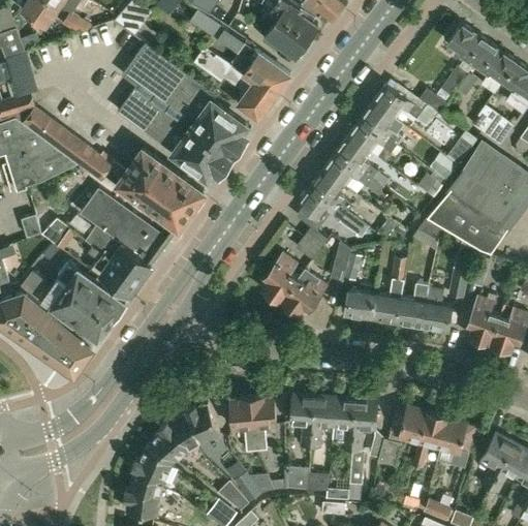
[(45,27),(59,7),(48,0),(28,0),(21,10),(45,27)]
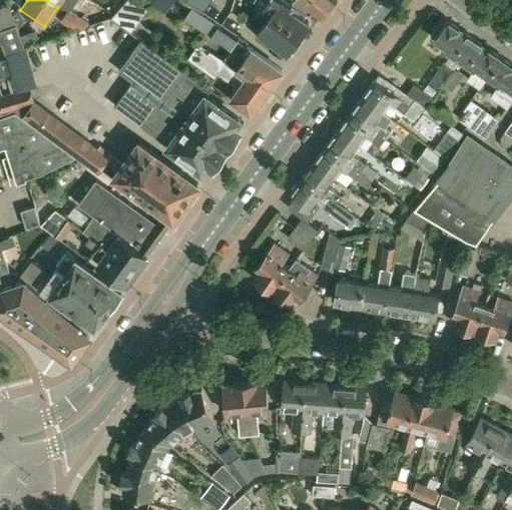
[(71,0),(46,0),(57,7),(58,5),(68,12),(75,2),(71,0)]
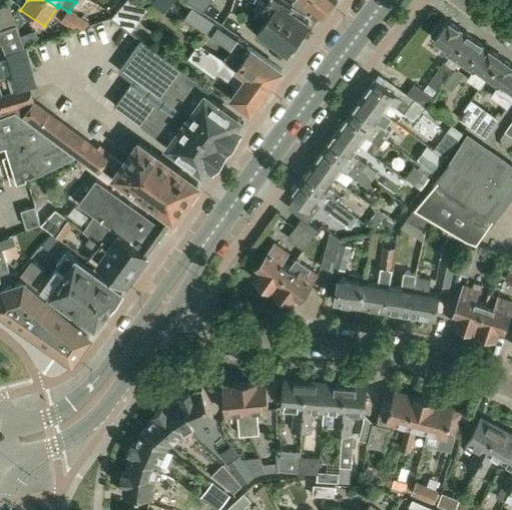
[(131,0),(127,0),(111,19),(130,34),(147,11),(131,0)]
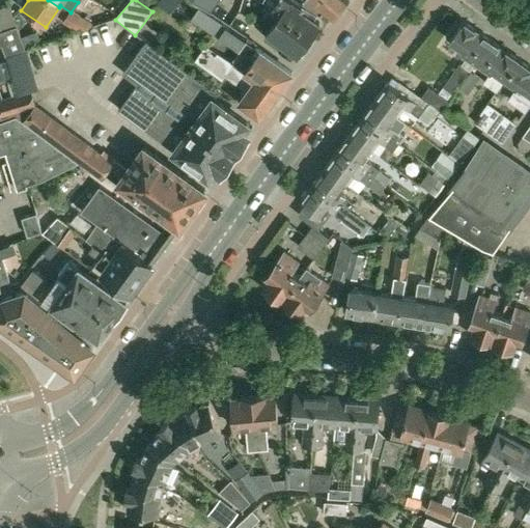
[(190,0),(203,8),(210,14),(218,0),(190,0)]
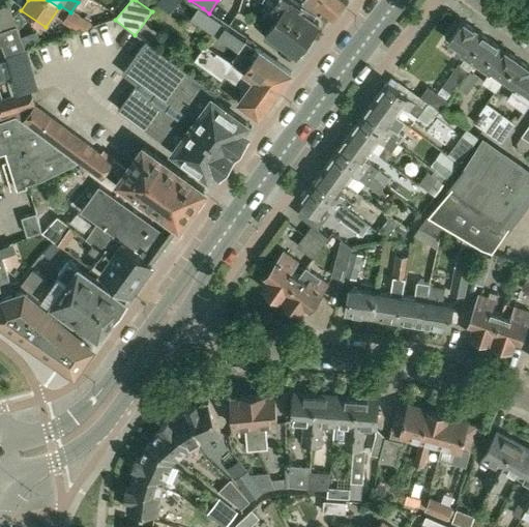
[(271,8),(310,36),(311,36),(314,35),(317,31),(316,28),(318,25),(299,11),(301,8),(289,0),(273,0),(276,2),(271,7),(271,8)]
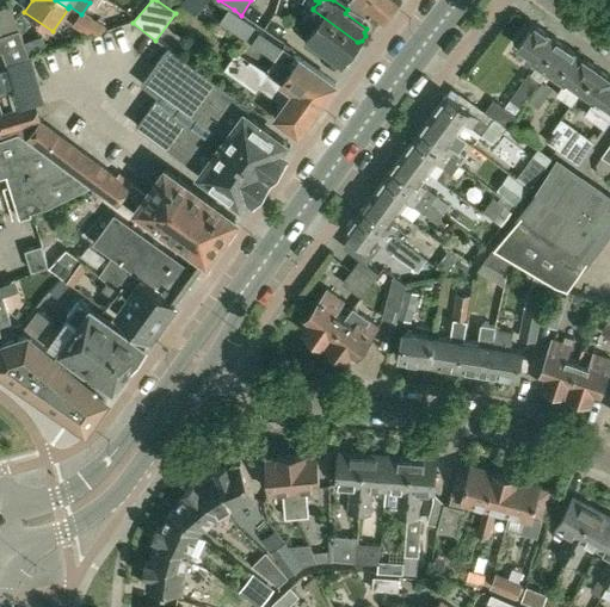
[(347,0),(350,1),(350,0),(351,0),(382,24),(399,0),(347,0)]
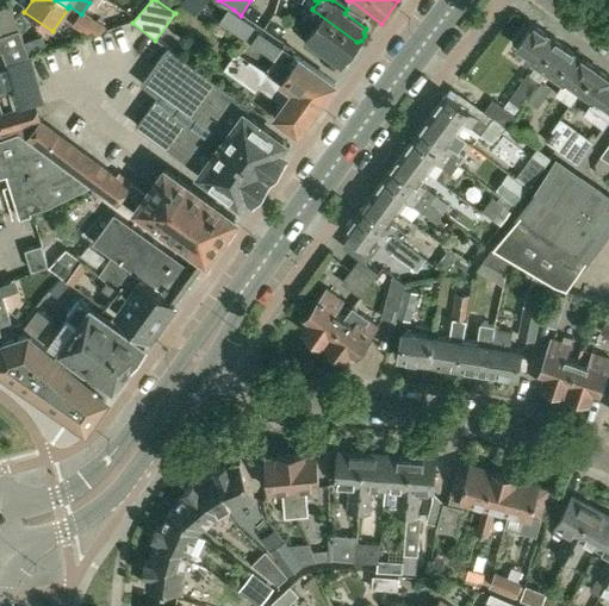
[(312,10),(312,8),(310,7),(303,18),(309,23),(312,22),(317,25),(304,43),(319,55),(322,52),(340,66),(342,62),(347,61),(350,56),(349,52),(356,42),(312,10)]
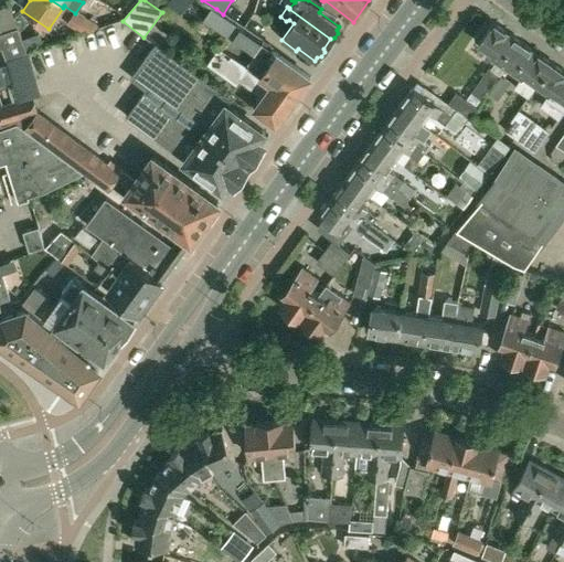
[(268,66),(261,77),(294,102),(309,80),(277,56),(259,44),(263,41),(223,14),(216,9),(206,23),(235,44),(268,66)]
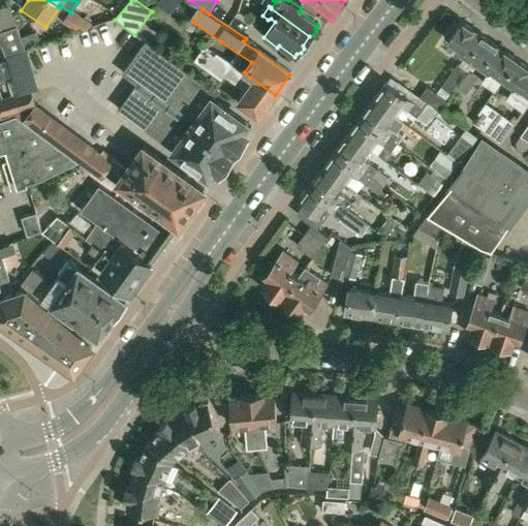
[(71,13),(63,25),(76,34),(93,28),(71,13)]
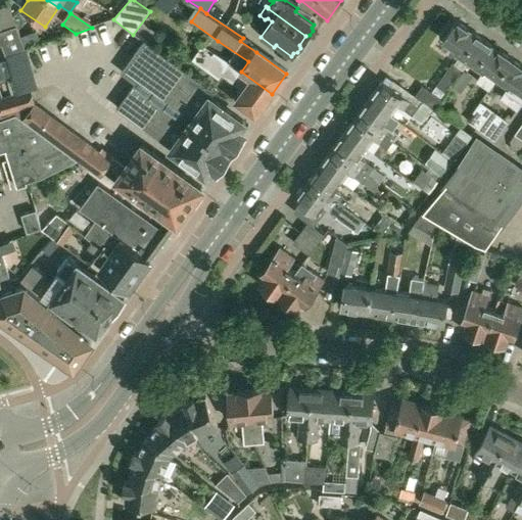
[(468,63),(483,41),(456,21),(442,42),(455,50),(453,53),(468,63)]
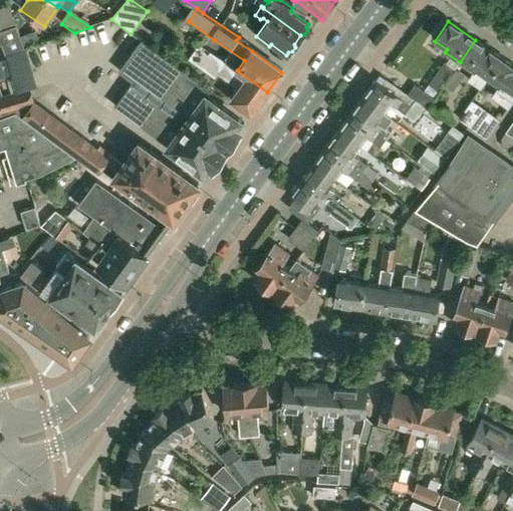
[(8,56),(25,50),(17,27),(0,32),(0,45),(3,44),(7,56),(8,56)]
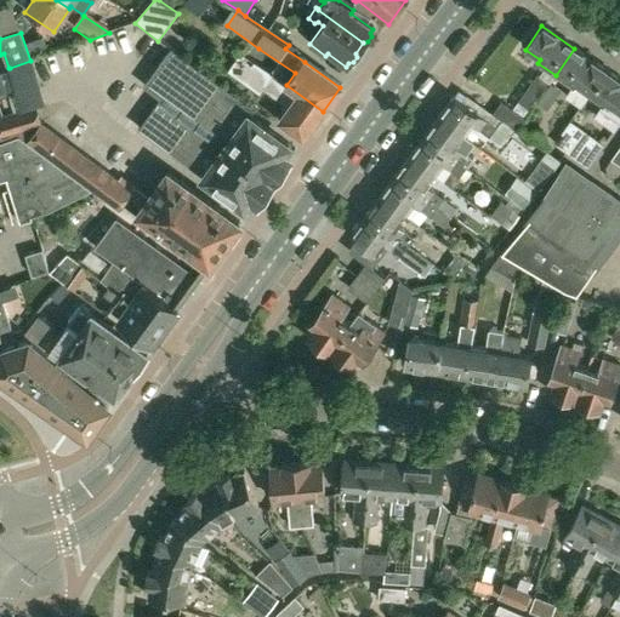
[(590,95),(607,72),(574,49),(556,75),(573,87),(566,98),(580,108),(590,95)]
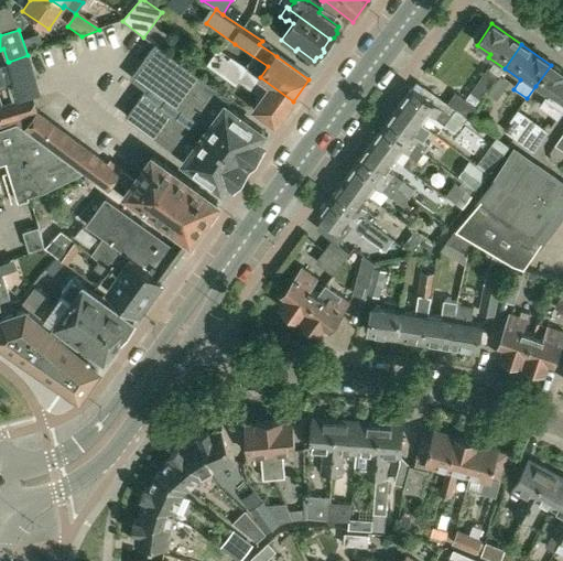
[(126,118),(227,193),(268,138),(226,107),(231,101),(154,45),(129,79),(145,90),(126,118)]
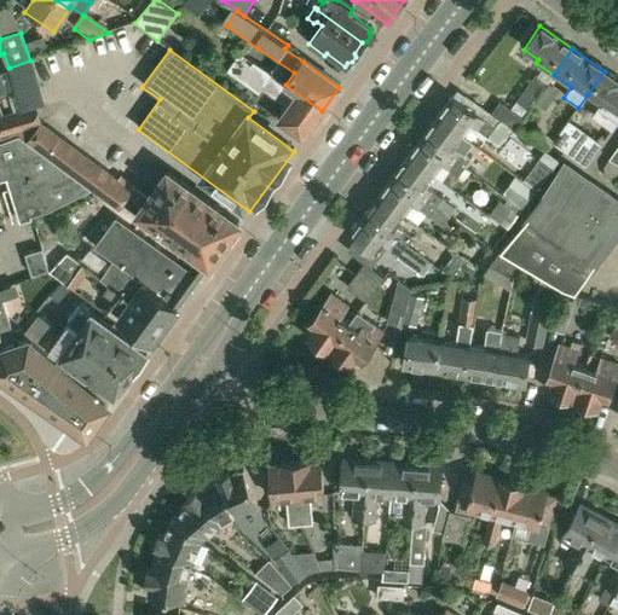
[(322,111),(286,85),(279,80),(240,54),(227,73),(259,94),(263,90),(288,109),(278,121),(302,138),(322,111)]
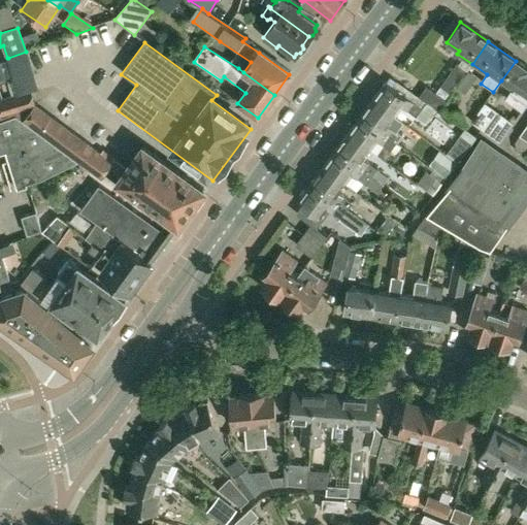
[(20,96),(30,93),(39,90),(28,51),(26,52),(8,58),(20,96)]
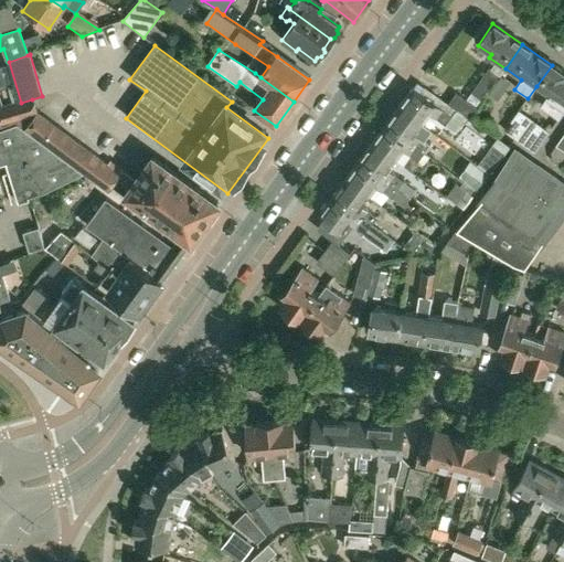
[(557,119),(563,110),(563,73),(552,65),(536,86),(550,95),(541,107),(557,119)]
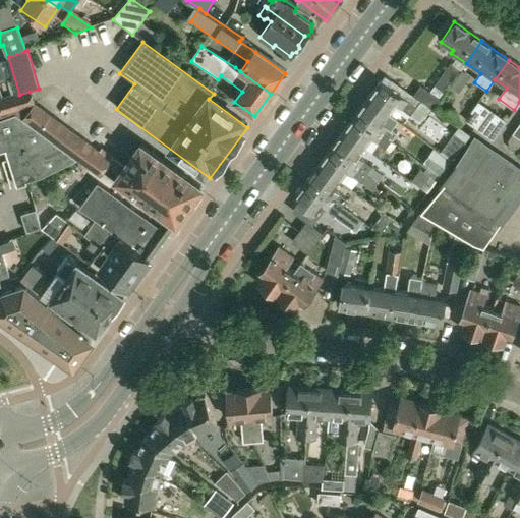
[(436,90),(444,96),(446,93),(460,72),(451,66),(436,90)]
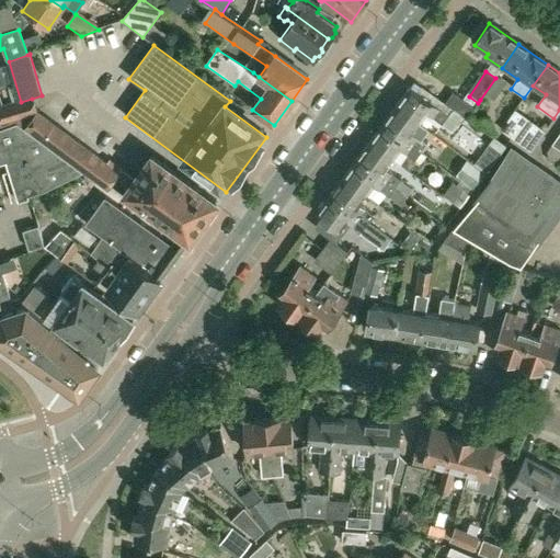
[(504,83),(495,78),(480,100),(489,106),(504,83)]
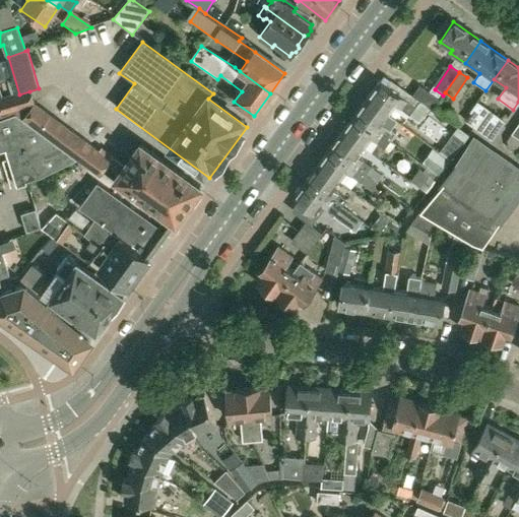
[(367,99),(388,115),(394,106),(408,117),(414,109),(379,82),(367,99)]
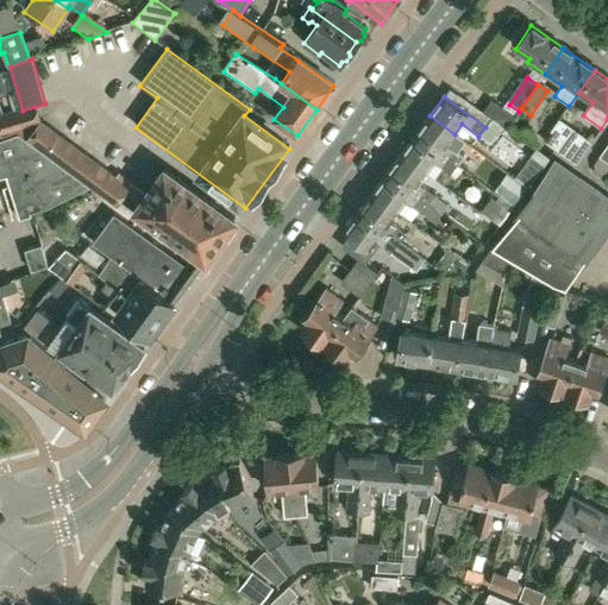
[(481,113),(506,131),(514,119),(489,102),(481,113)]
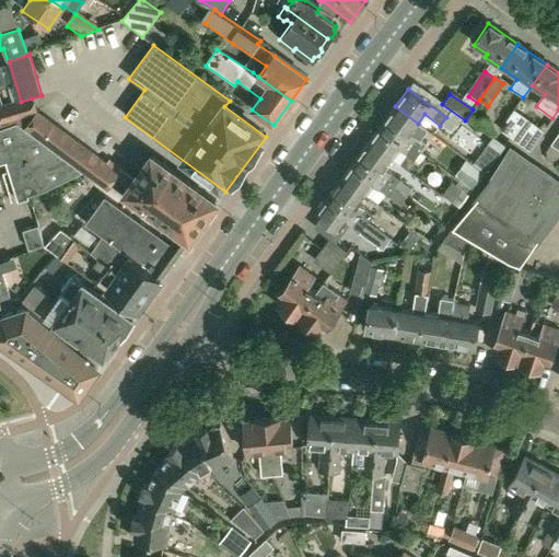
[(125,194),(135,181),(119,170),(117,173),(36,113),(32,99),(21,102),(11,104),(15,119),(14,120),(15,123),(15,126),(81,175),(83,174),(88,177),(94,169),(111,181),(109,183),(111,184),(125,194)]
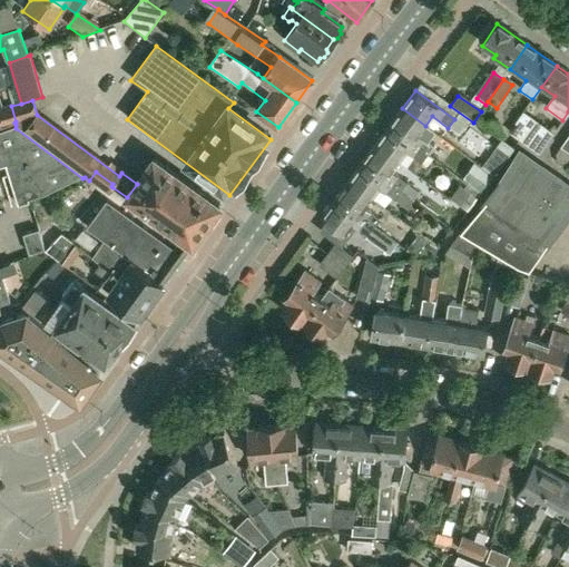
[(0,133),(16,128),(16,125),(15,123),(16,121),(11,106),(0,109),(0,133)]
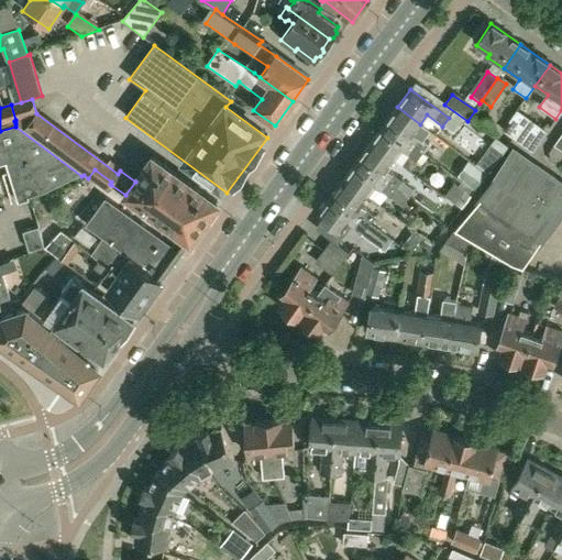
[(412,134),(420,124),(397,107),(384,125),(421,154),(428,145),(412,134)]
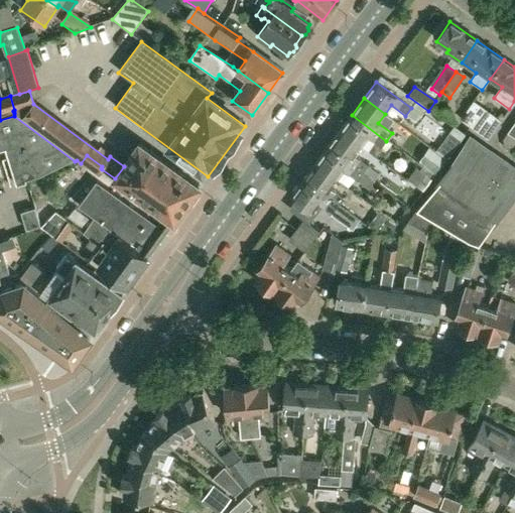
[(496,126),(470,108),(460,122),(486,140),(496,126)]
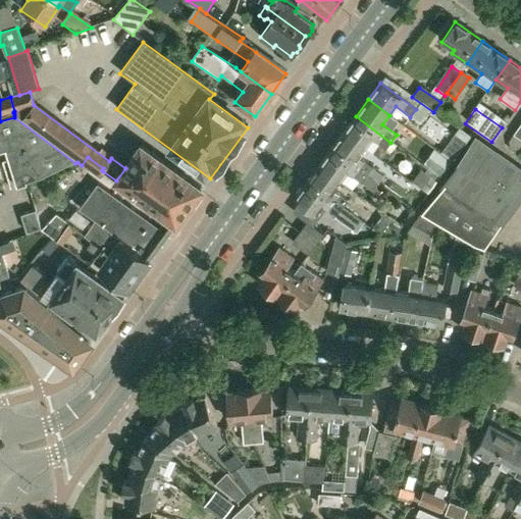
[(385,151),(391,143),(356,116),(344,134),(364,149),(371,140),(385,151)]
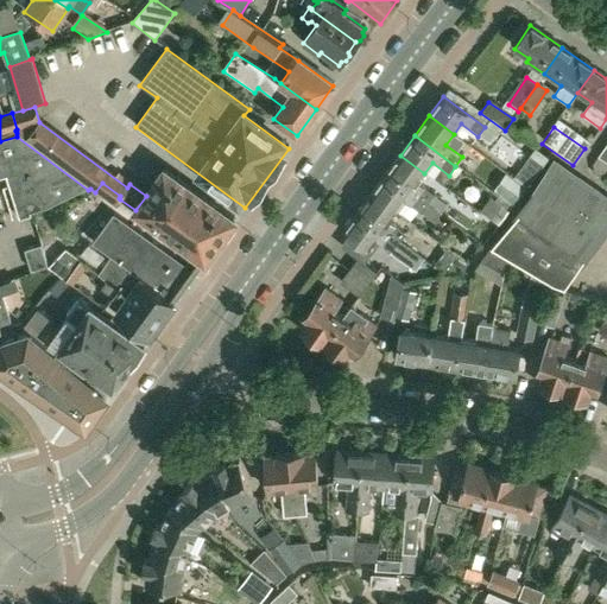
[(45,211),(88,190),(17,137),(0,141),(0,179),(6,177),(18,218),(45,211)]
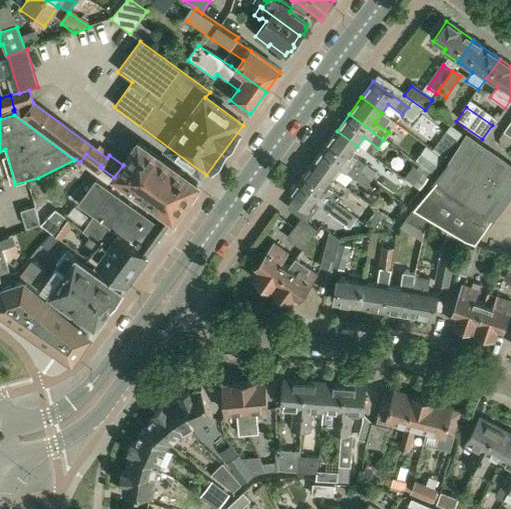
[(510,122),(502,134),(510,140),(510,122)]
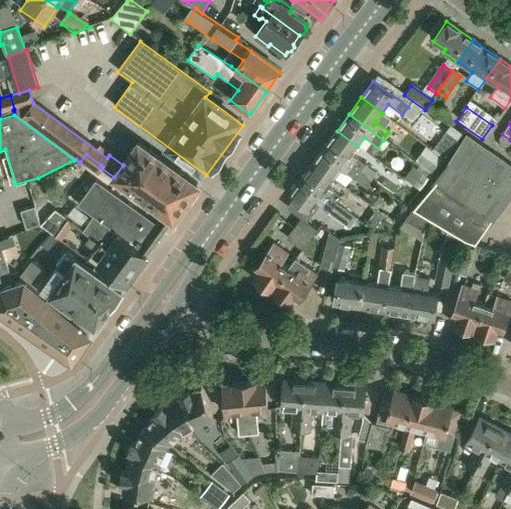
[(460,134),(450,127),(433,151),(442,157),(460,134)]
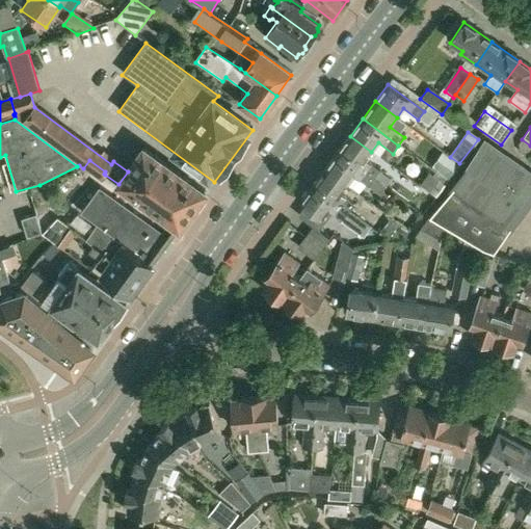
[(365,161),(371,152),(350,136),(338,153),(383,187),(390,179),(365,161)]
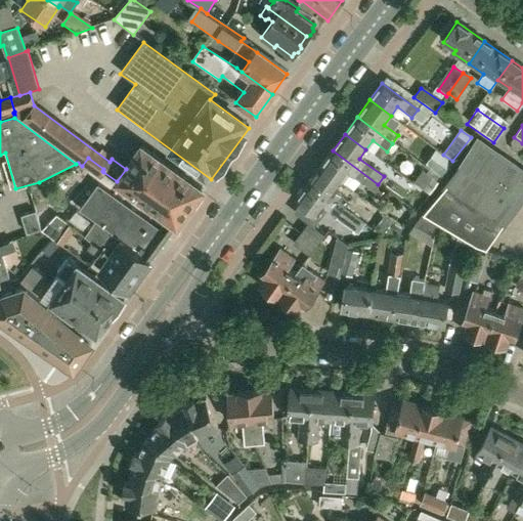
[(522,197),(522,172),(477,141),(442,191),(424,216),(437,224),(485,252),(499,231),(522,197)]
